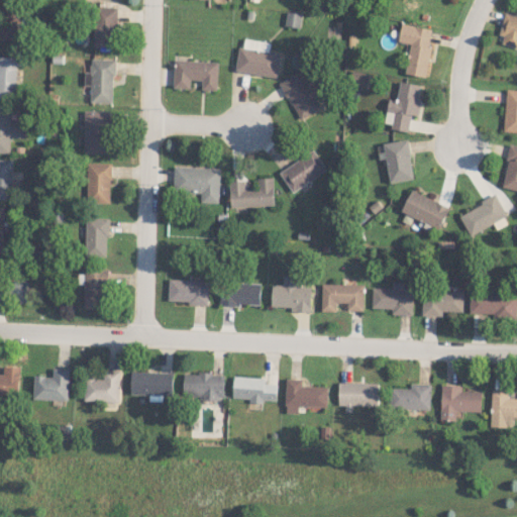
[(0,0),(0,39),(20,40),(21,8),(14,8),(14,0),(0,0)]
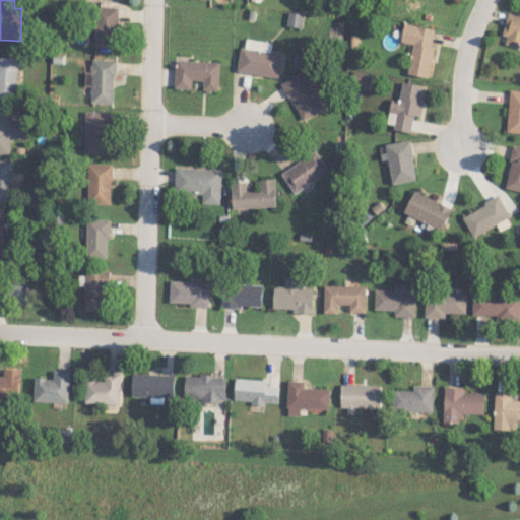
[(118,8),(95,8),(95,46),(118,47),(118,8)]
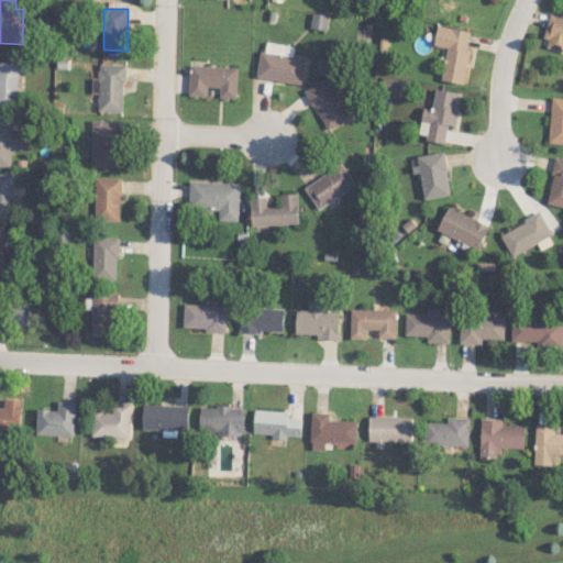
[(328,14),(312,12),(310,28),(326,30),(328,14)]
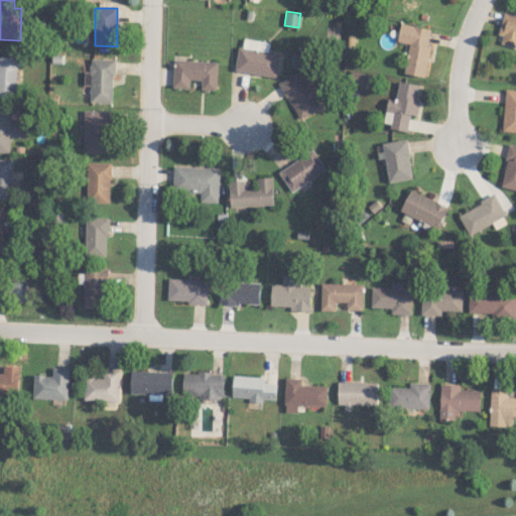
[(498,34),(503,35),(501,43),(515,47),(515,15),(504,12),(498,34)]
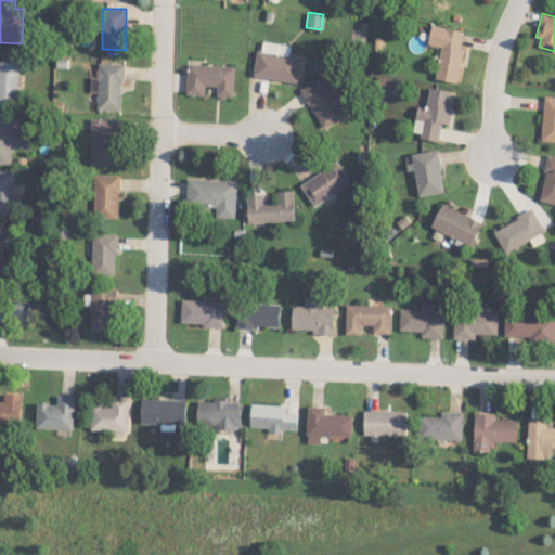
[(435,78),(457,82),(464,51),(460,51),(464,30),(431,25),(427,44),(440,48),(435,78)]
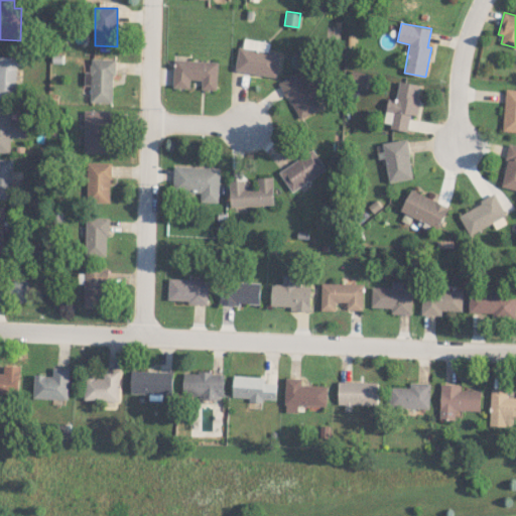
[(235,71),(277,78),(281,52),(268,50),(269,42),(244,38),(243,46),(239,45),(235,71)]
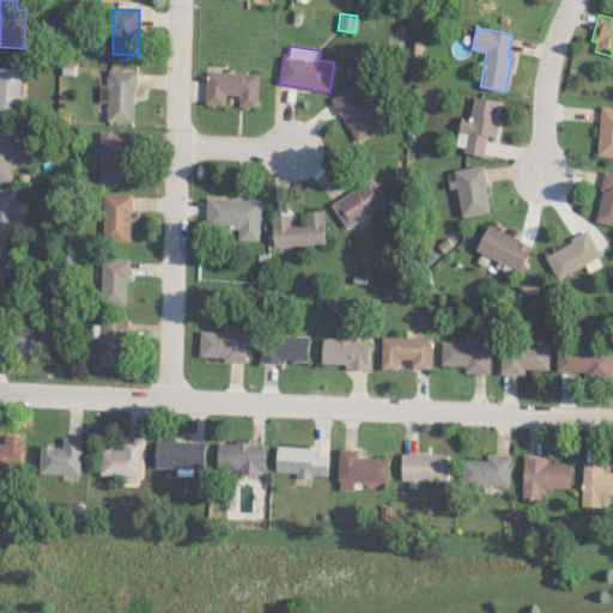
[(0,115),(18,116),(19,67),(0,67),(0,115)]
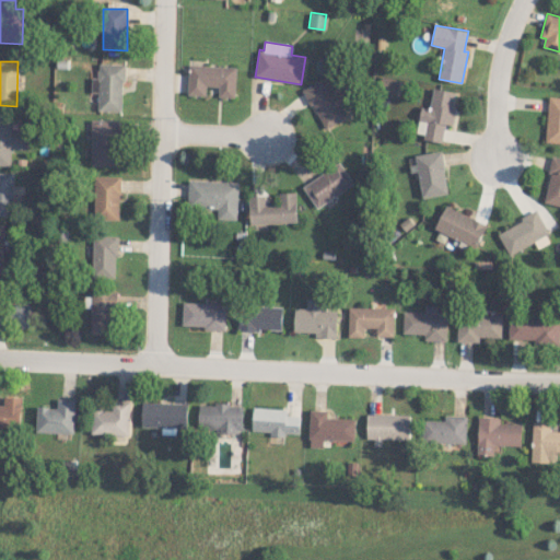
[(124,65),(98,63),(98,78),(92,78),(92,92),(98,92),(98,111),(123,111),(124,65)]
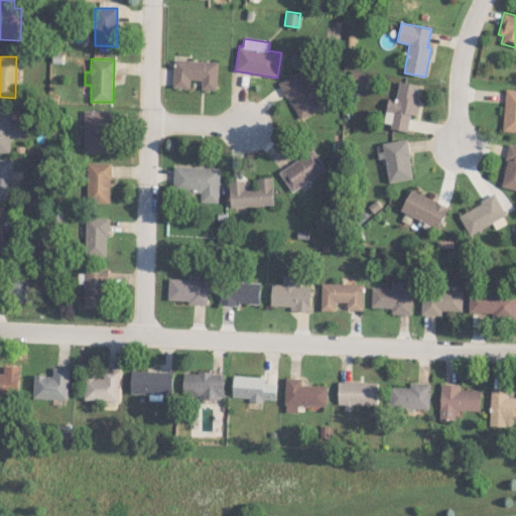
[(172,87),(189,88),(190,80),(201,80),(201,89),(217,90),(218,61),(174,59),(172,87)]
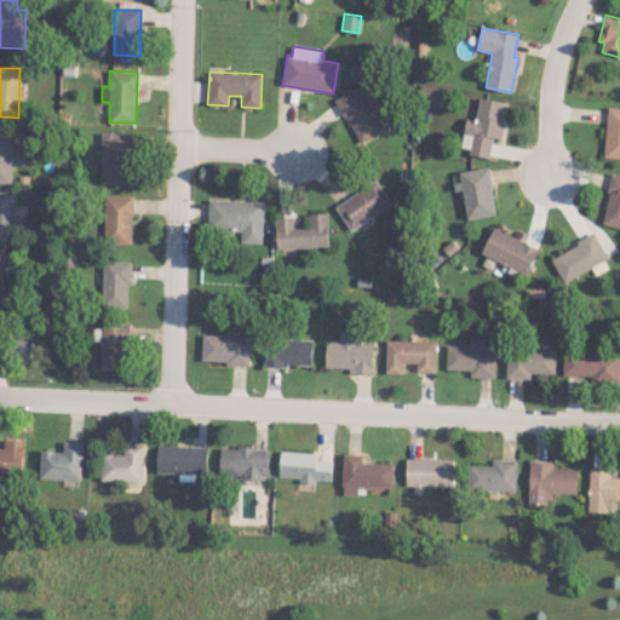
[(357,144),(384,132),(363,85),(337,97),(357,144)]
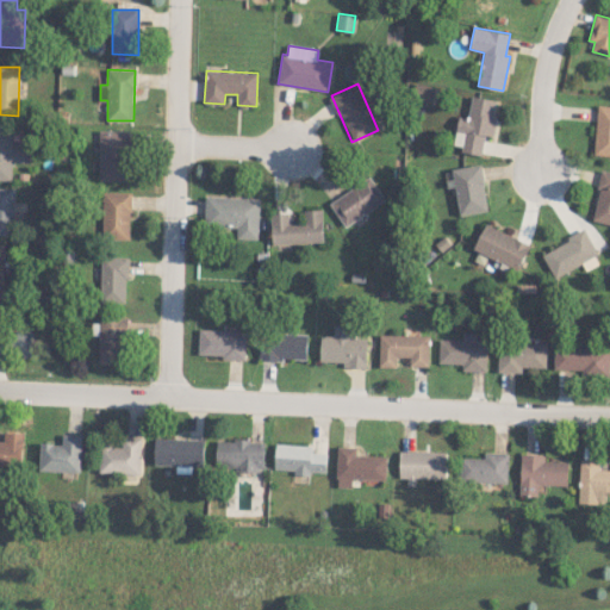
[(492,137),(499,100),(472,95),(468,118),(459,117),(453,148),(481,154),(485,136),(492,137)]
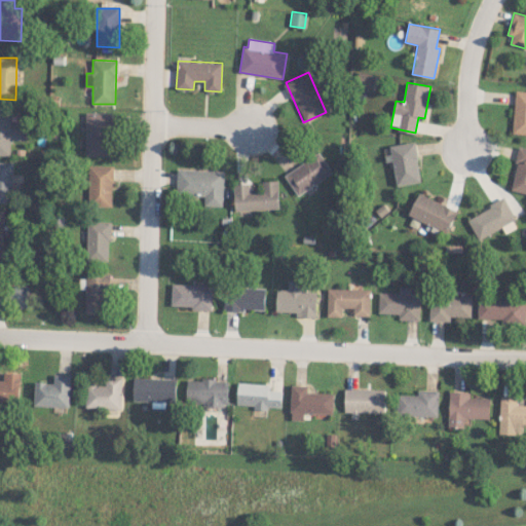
[(513,134),(525,134),(525,90),(515,90),(513,134)]
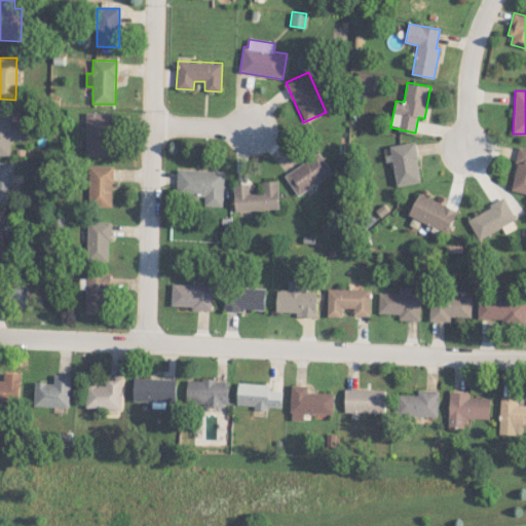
[(0,155),(10,155),(11,110),(0,109),(0,155)]
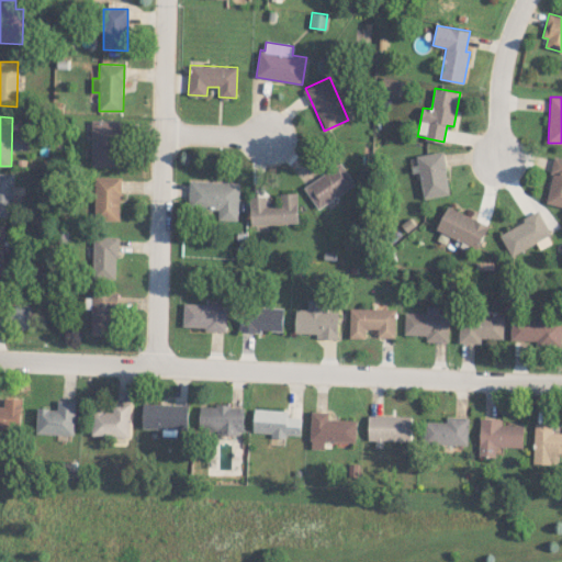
[(119,166),(116,120),(91,120),(92,166),(119,166)]
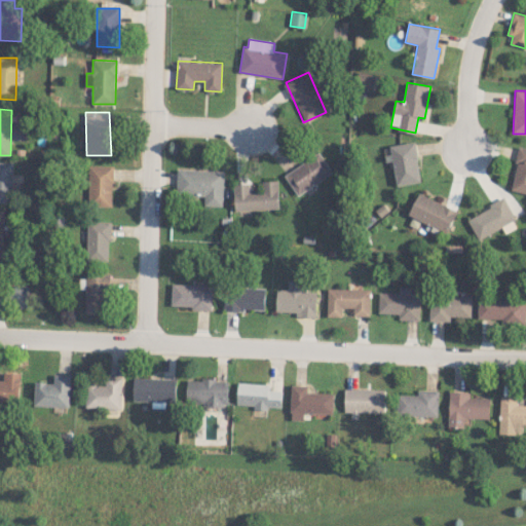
[(510,190),(525,193),(525,147),(520,146),(510,190)]
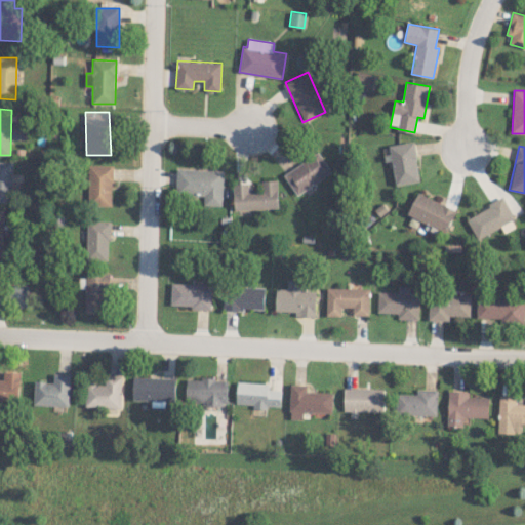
[(331,171),(318,152),(284,175),(297,195),(331,171)]
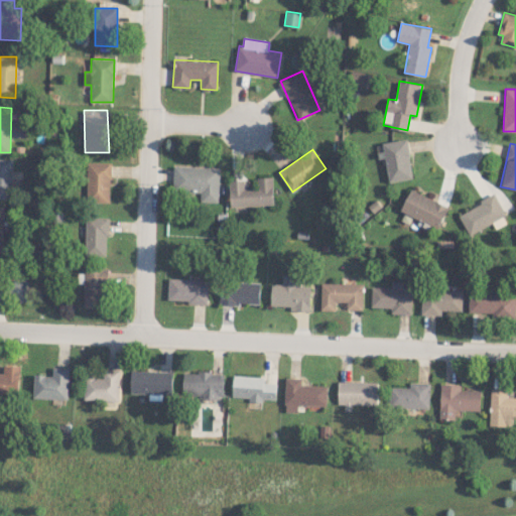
[(0,199),(11,199),(12,159),(0,158),(0,199)]
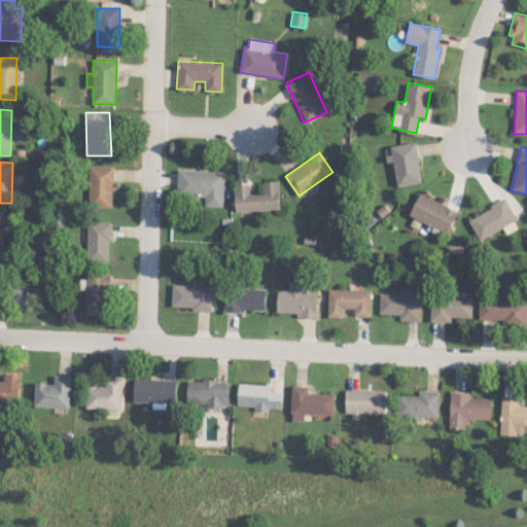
[(112,207),(113,166),(90,166),(89,206),(112,207)]
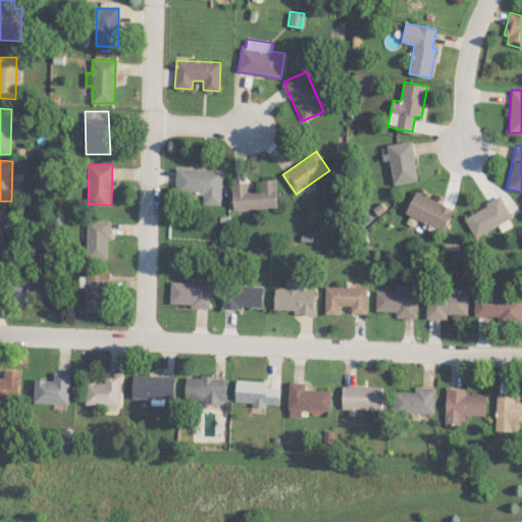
[(175,193),(203,194),(202,204),(221,205),(222,169),(175,168),(175,193)]
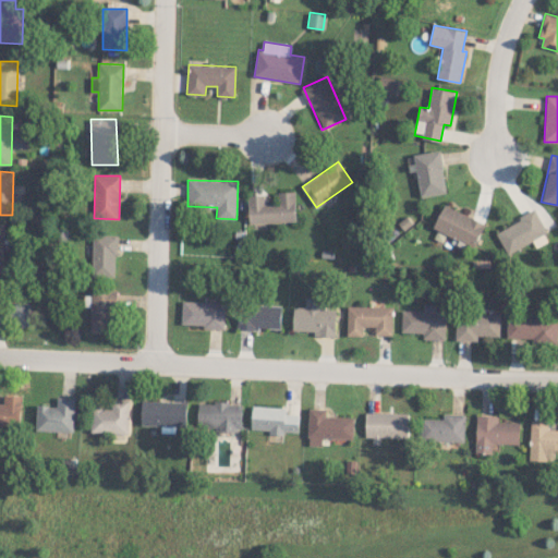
[(294,192),(278,192),(278,203),(266,203),(265,194),(247,195),(249,223),(295,221),(294,192)]
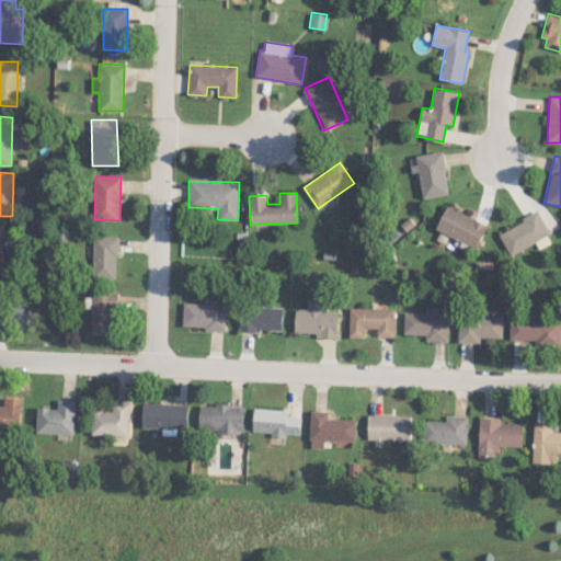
[(436,229),(477,249),(488,225),(447,205),(436,229)]
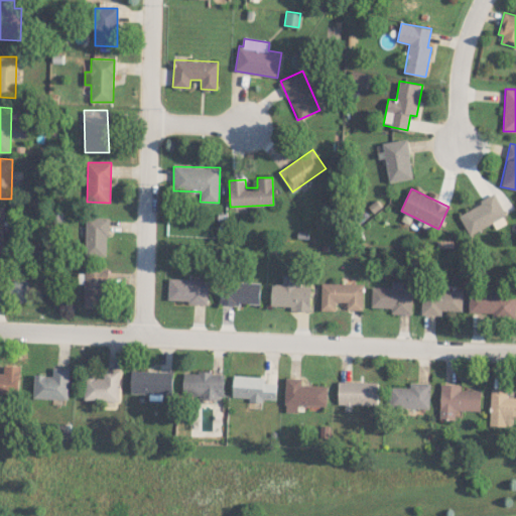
[(469,235),(493,223),(496,228),(509,222),(495,195),(459,214),(469,235)]
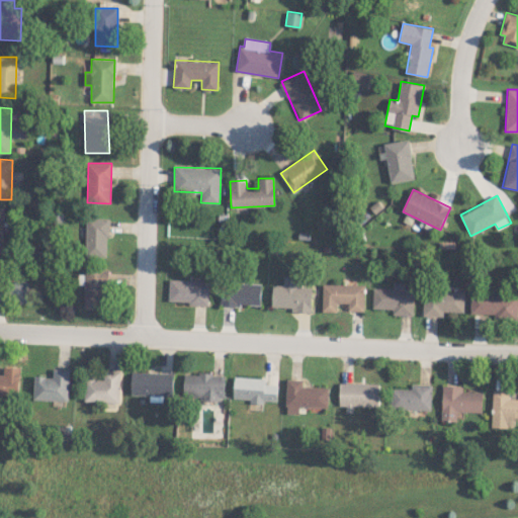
[(108,220),(87,219),(85,257),(107,258),(108,220)]
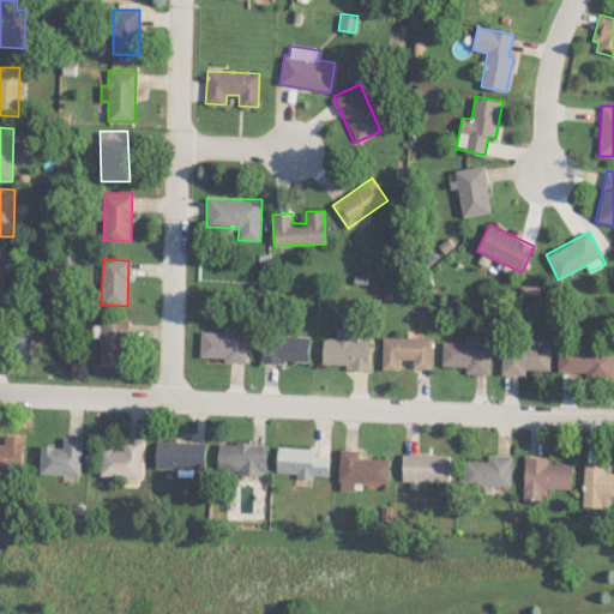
[(127,320),(94,320),(94,337),(100,337),(100,366),(127,366),(127,320)]
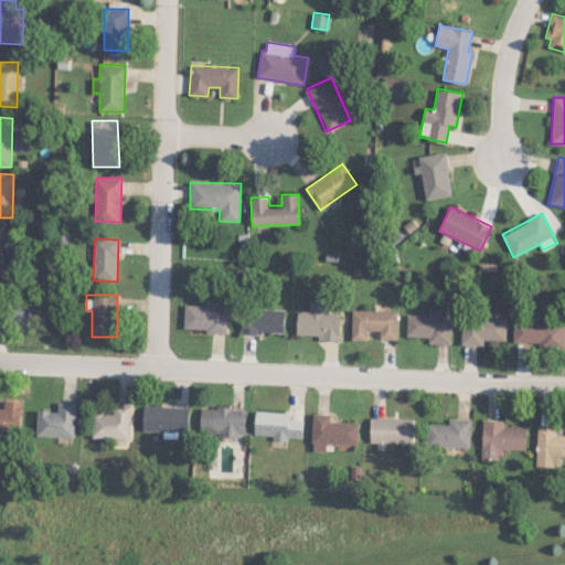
[(297,310),(297,334),(317,336),(317,340),(339,341),(340,312),(326,312),(326,301),(309,301),(309,311),(297,310)]
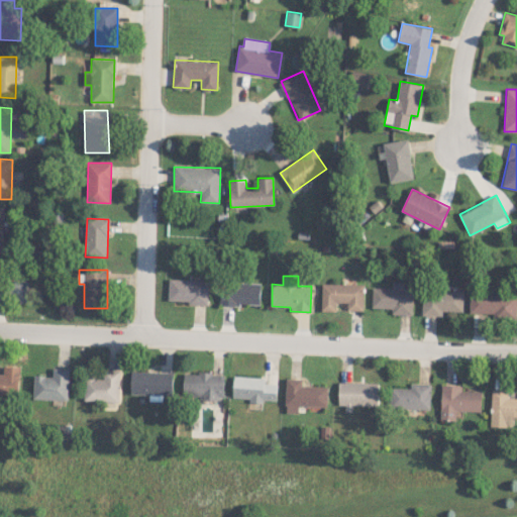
[(0,301),(28,300),(28,278),(0,278),(0,301)]
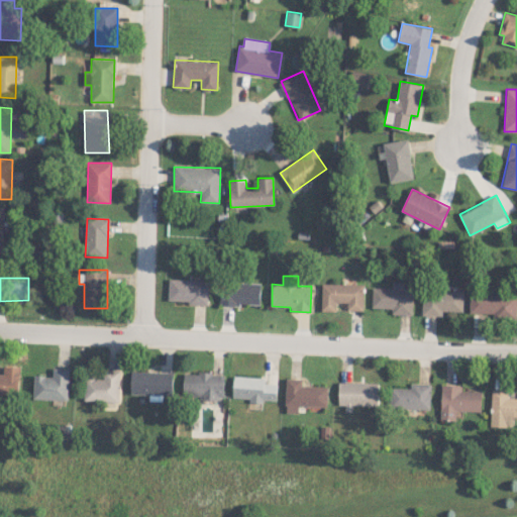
[(207,303),(208,280),(169,279),(168,302),(207,303)]
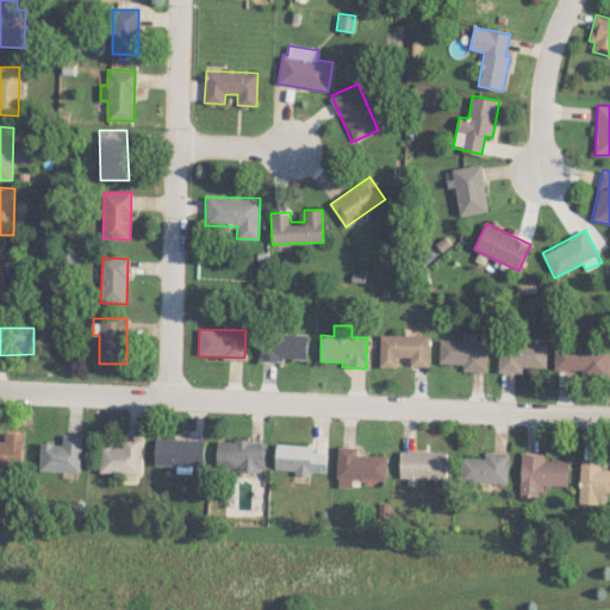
[(440,340),(439,362),(462,363),(462,371),(486,372),(486,341),(475,341),(477,332),(464,332),(464,340),(440,340)]
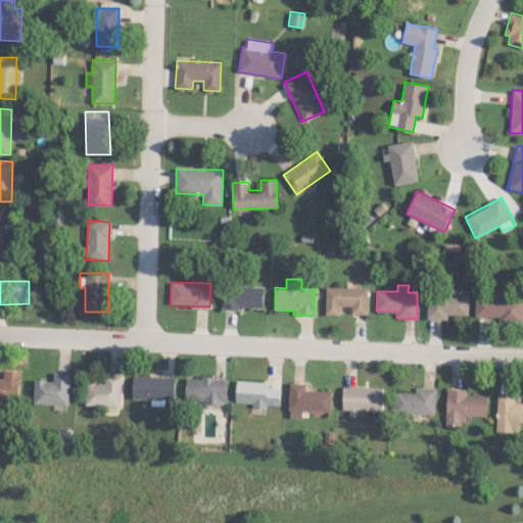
[(263,308),(264,287),(224,286),(223,307),(263,308)]
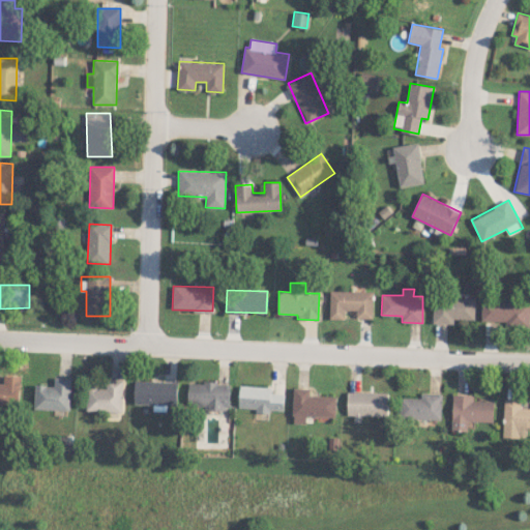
[(373,291),(329,290),(329,319),(345,319),(345,310),(356,311),(356,318),(373,319),(373,291)]
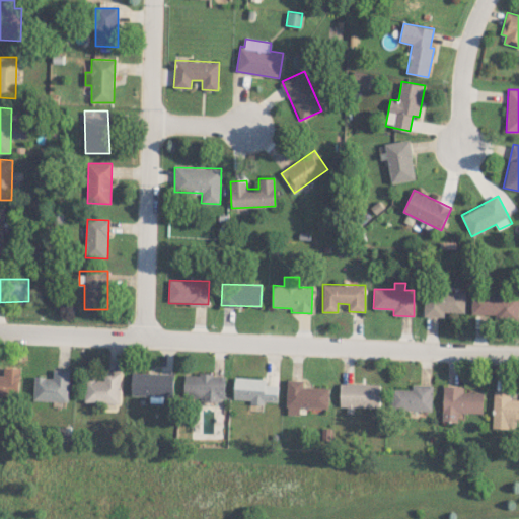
[(424,316),(444,317),(444,312),(464,312),(465,292),(424,291),(424,316)]
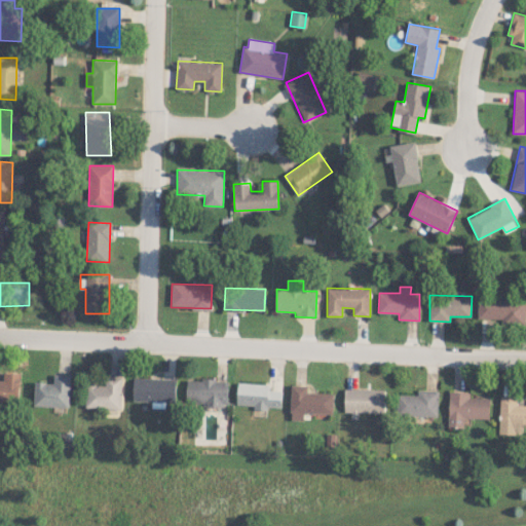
[(525,300),(478,299),(478,318),(502,318),(502,323),(525,324),(525,300)]
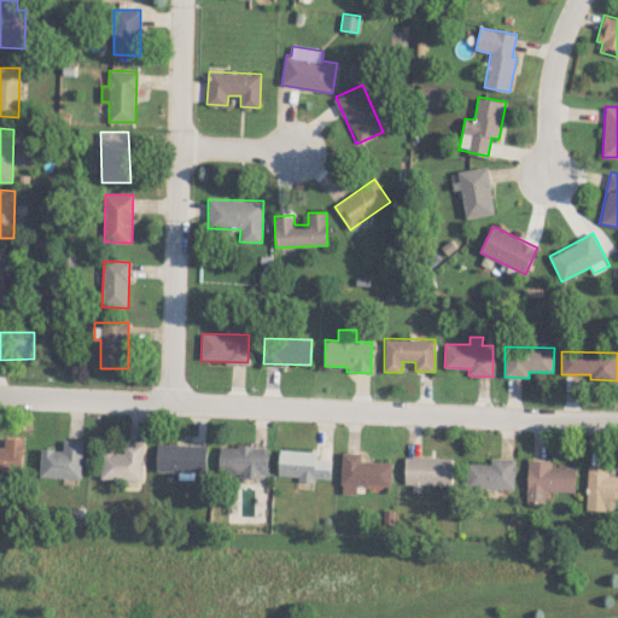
[(0,472),(18,473),(19,438),(4,437),(4,447),(0,445),(0,472)]
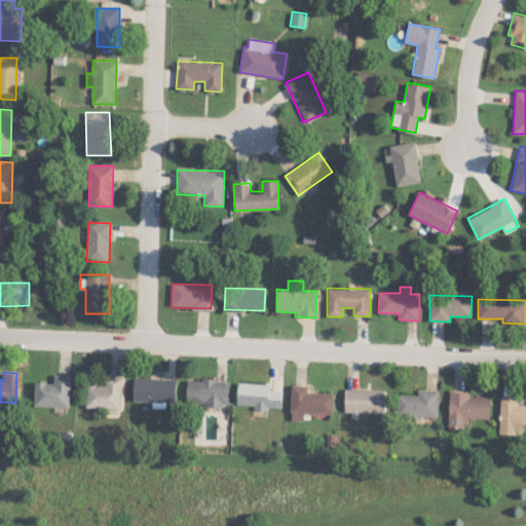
[(70,407),(71,374),(54,374),(53,382),(35,381),(35,406),(70,407)]
